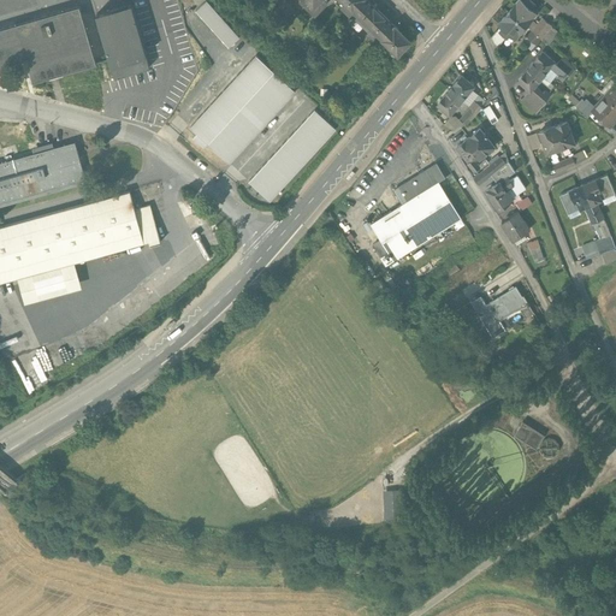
[(0,0),(0,13),(47,0),(0,0)]
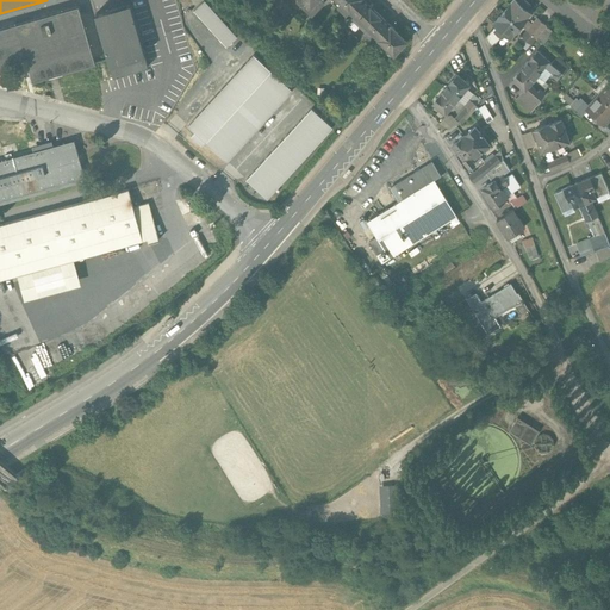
[(192,73),(174,0),(162,0),(181,75),(192,73)]
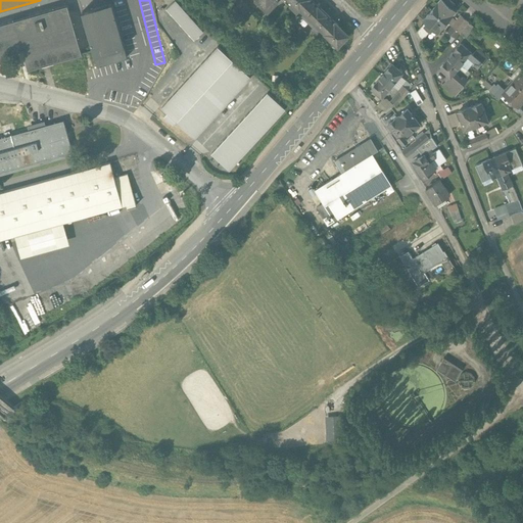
[(273,1),(272,0),(256,0),(267,8),(273,1)]
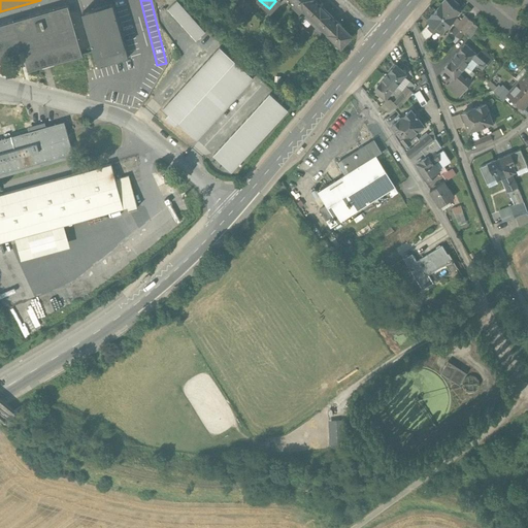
[(289,0),(301,11),(310,0),(289,0)]
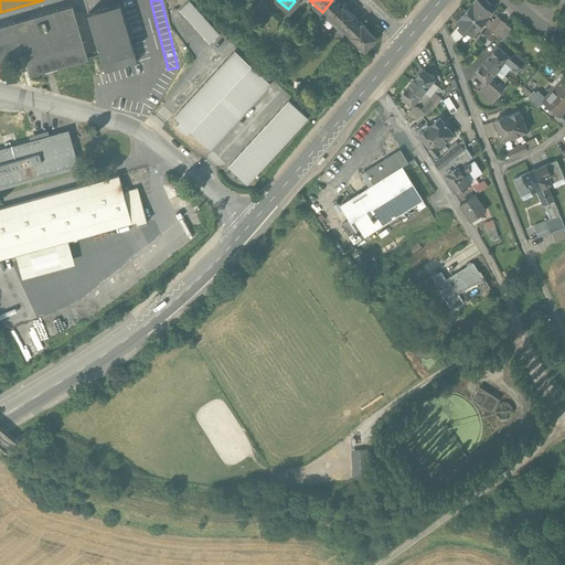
[(332,0),(322,12),(336,24),(347,12),(333,0),(332,0)]
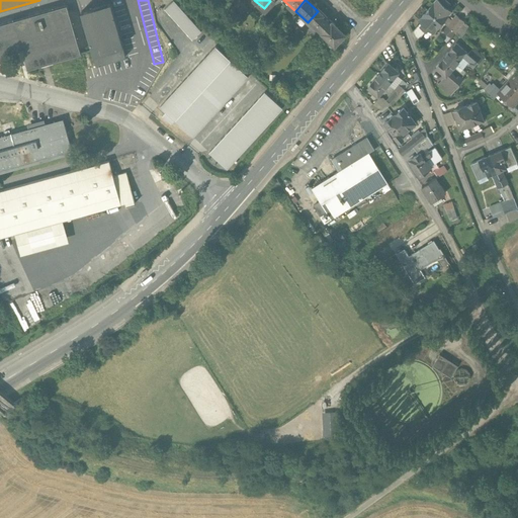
[(437,0),(436,0),(428,9),(442,21),(451,11),(447,8),(451,4),(445,0),(441,0),(440,2),(437,0)]
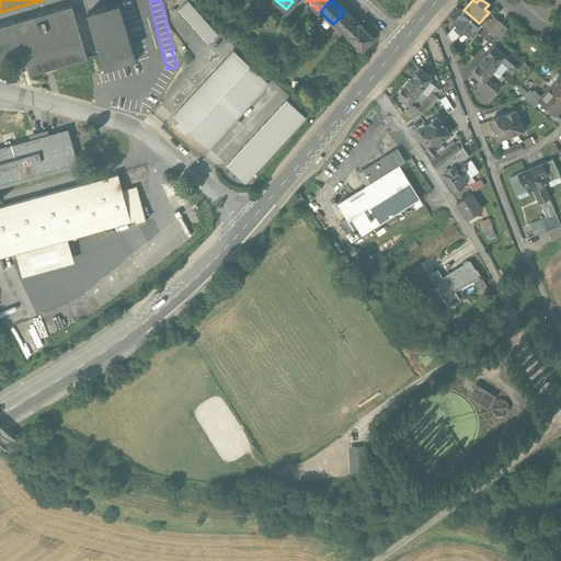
[(218,35),(187,2),(178,11),(208,44),(218,35)]
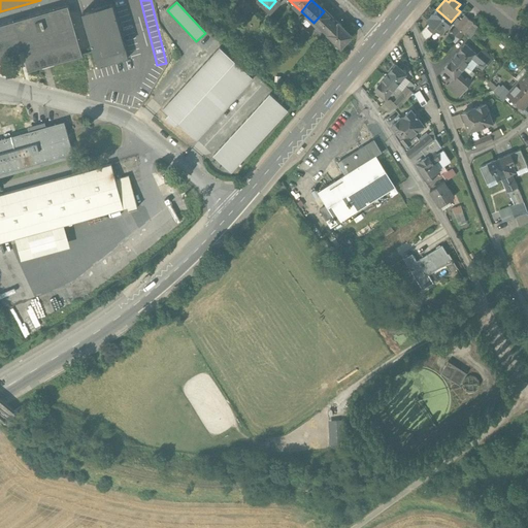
[(112,3),(83,12),(98,66),(128,57),(112,3)]
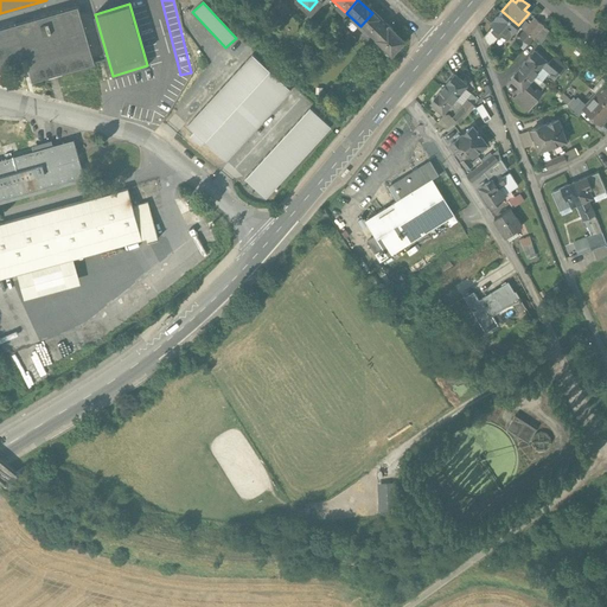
[(33,81),(95,63),(78,6),(0,29),(0,66),(26,59),(33,81)]
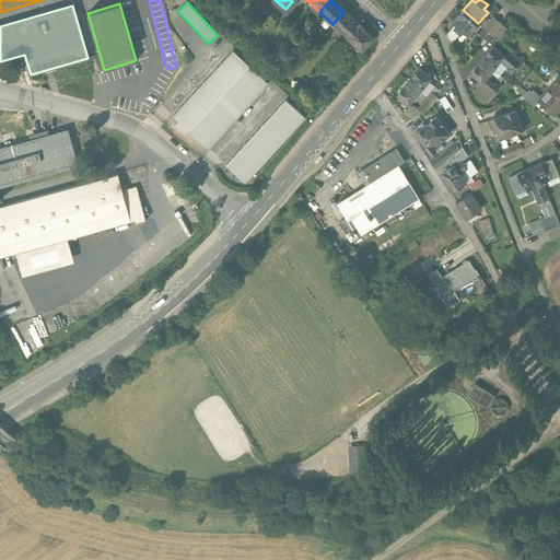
[(478,23),(463,10),(453,22),(457,25),(454,28),(462,35),(465,32),(468,35),(478,23)]
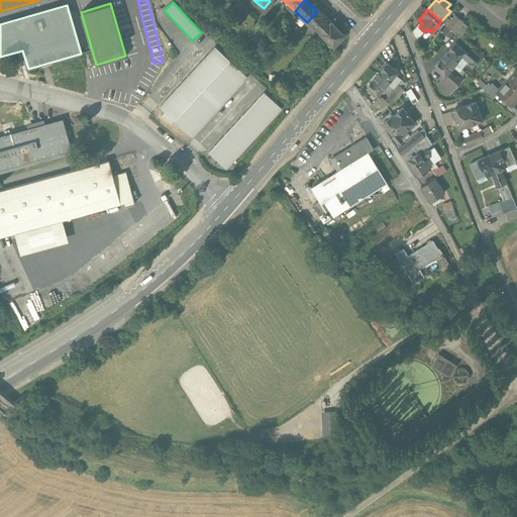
[(307,22),(320,33),(330,23),(317,11),(307,22)]
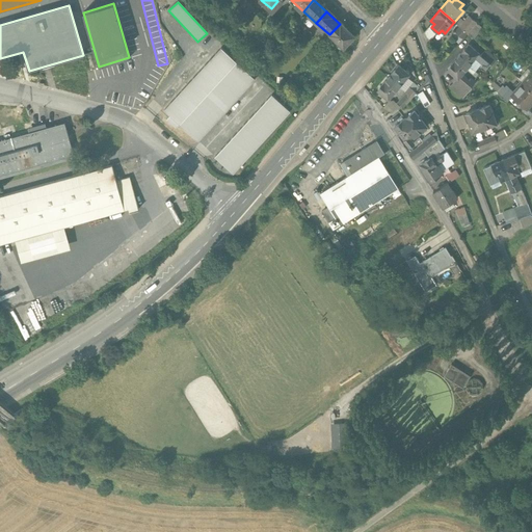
[(477,22),(470,16),(459,27),(468,33),(477,22)]
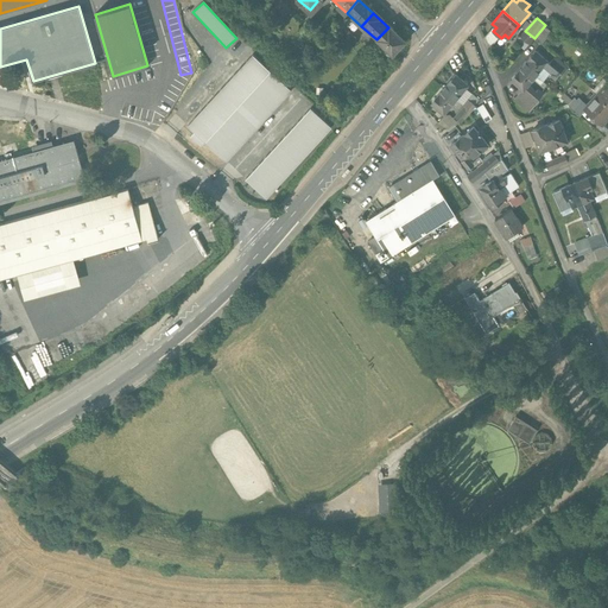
[(377,39),(392,55),(405,40),(388,26),(388,27),(377,39)]
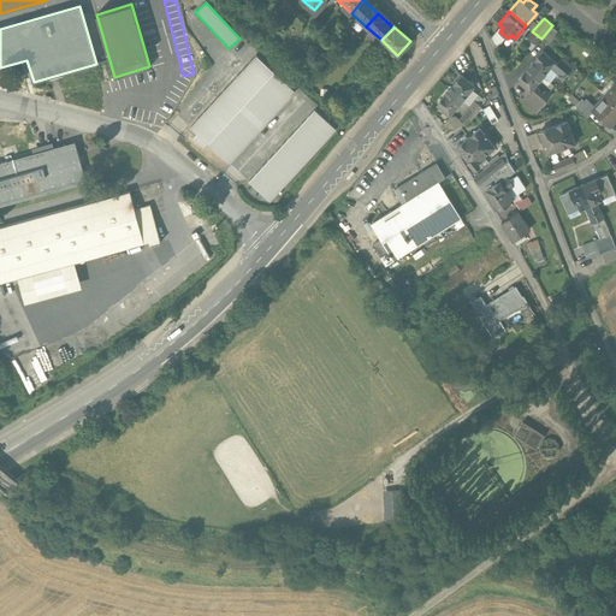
[(542,39),(532,31),(527,37),(537,45),(542,39)]
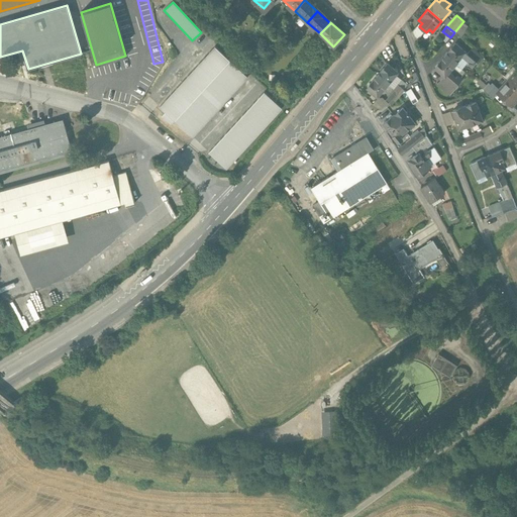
[(467,54),(455,44),(445,57),(455,65),(462,57),(469,62),(468,64),(472,67),(476,63),(477,62),(467,54)]
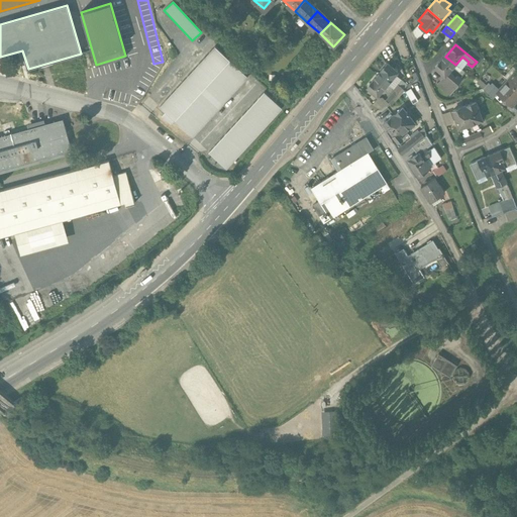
[(215,47),(160,107),(192,137),(247,77),(215,47)]
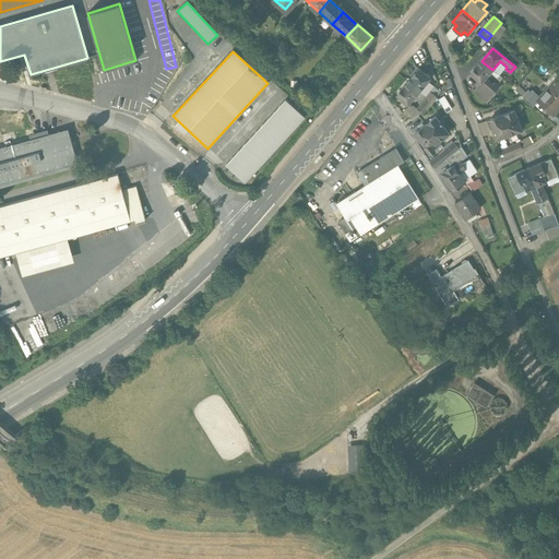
[(523,62),(511,51),(504,58),(515,67),(514,68),(518,70),(523,62)]
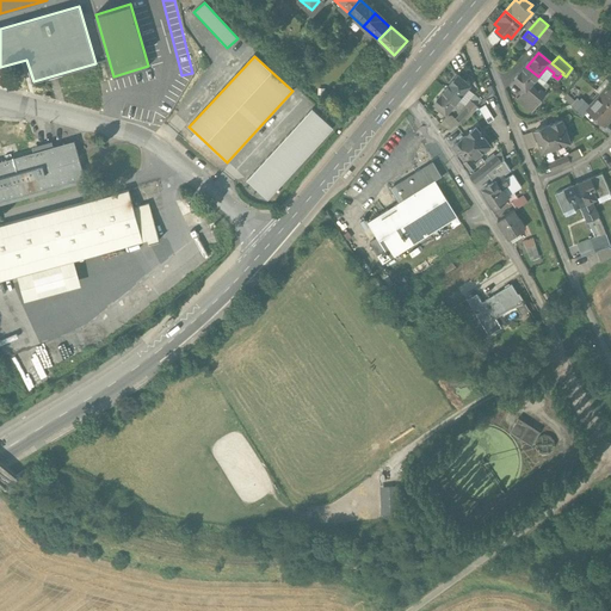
[(526,67),(514,81),(526,91),(518,99),(531,110),(544,96),(539,92),(538,93),(530,86),(538,76),(526,67)]
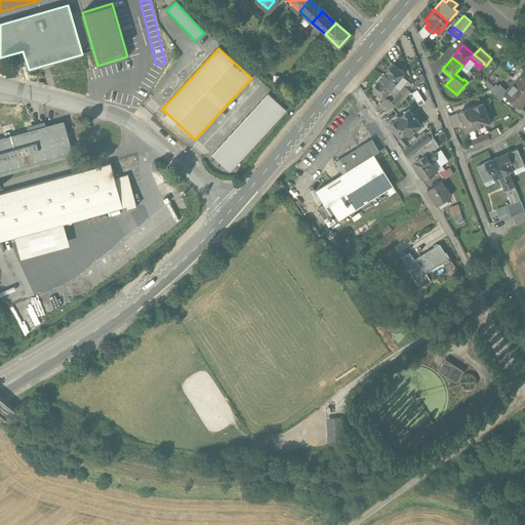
[(394,85),(404,74),(394,65),(384,77),(394,85)]
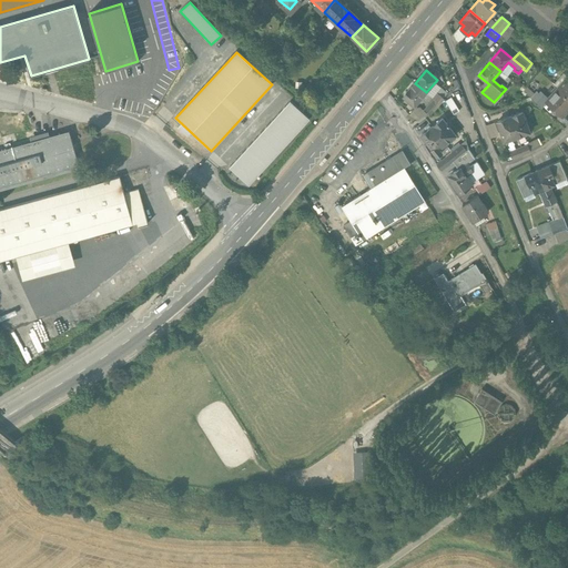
[(415,105),(426,92),(415,83),(404,97),(415,105)]
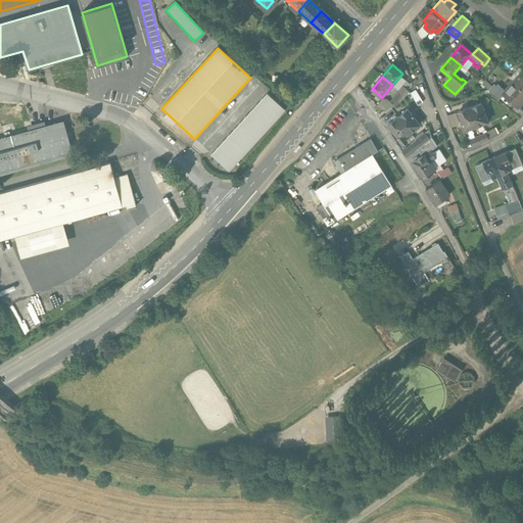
[(515,82),(503,94),(518,108),(522,102),(522,89),(515,82)]
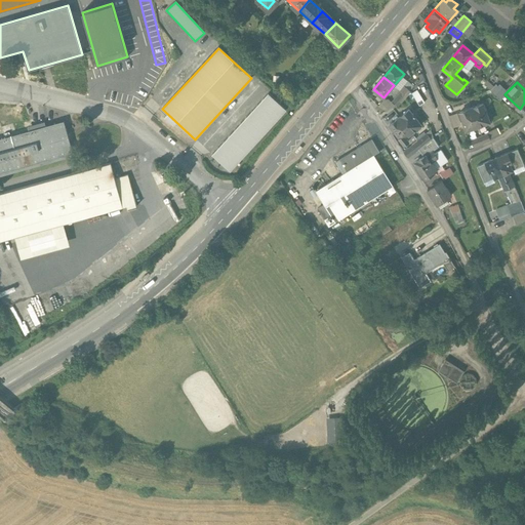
[(410,91),(404,86),(400,91),(406,96),(410,91)]
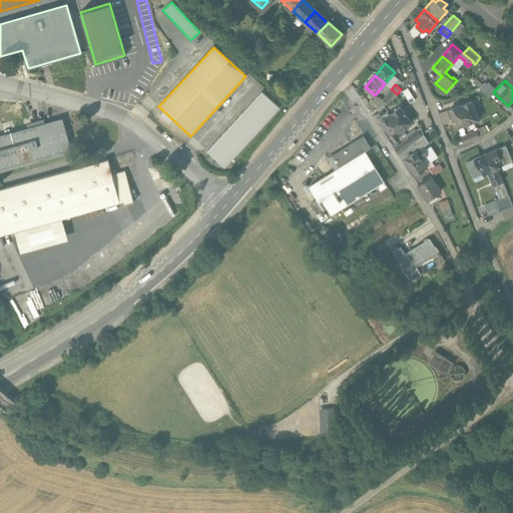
[(415,100),(408,88),(403,92),(410,103),(415,100)]
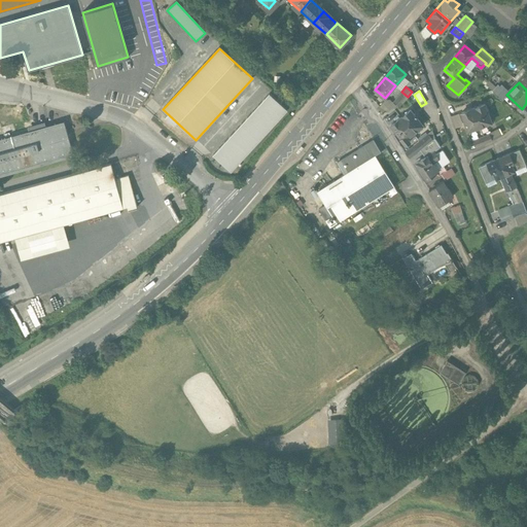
[(401,92),(394,101),(397,104),(399,106),(408,97),(401,92)]
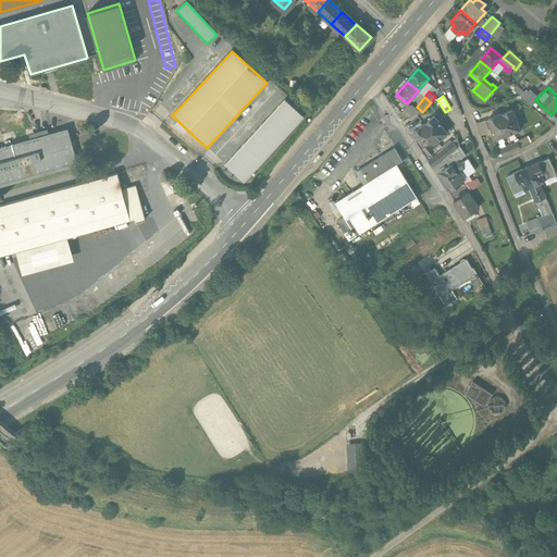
[(284,99),(224,164),(244,182),(304,118),(284,99)]
